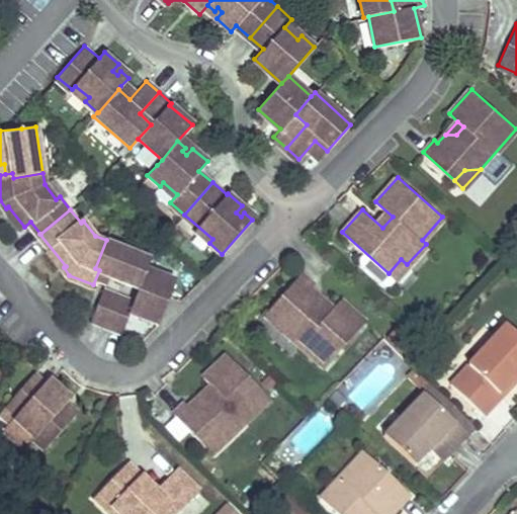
[(150,257),(106,240),(95,268),(99,270),(93,284),(103,288),(95,308),(91,318),(107,324),(118,294),(134,301),(150,257)]
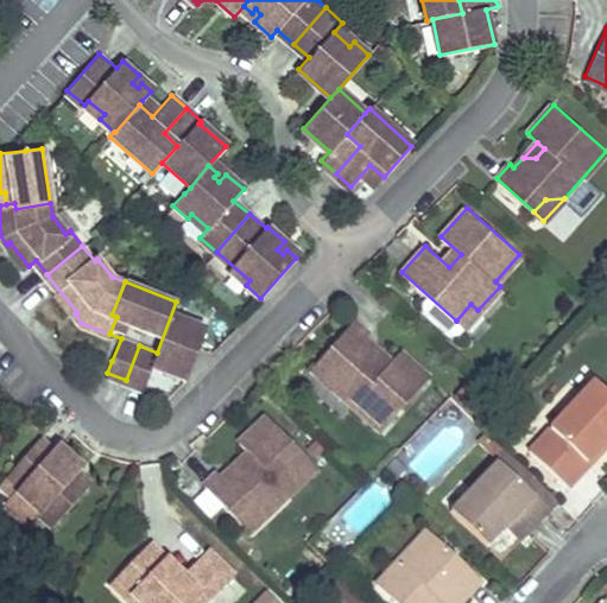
[(478,310),(470,304),(456,321),(463,328),(478,310)]
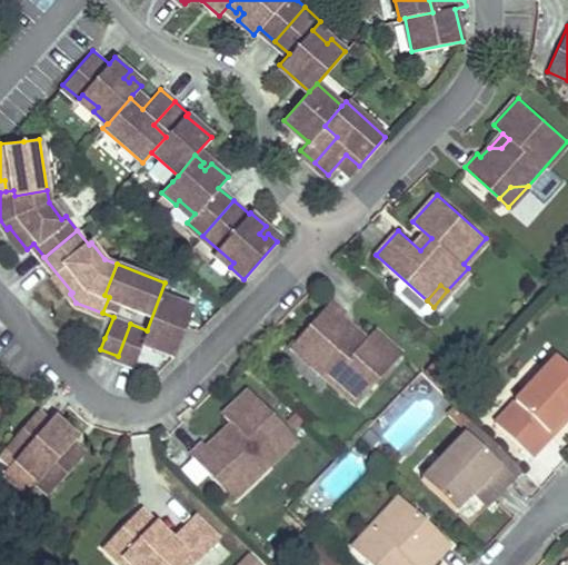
[(187,321),(192,306),(161,294),(147,330),(130,324),(118,356),(135,363),(143,340),(173,353),(187,321)]
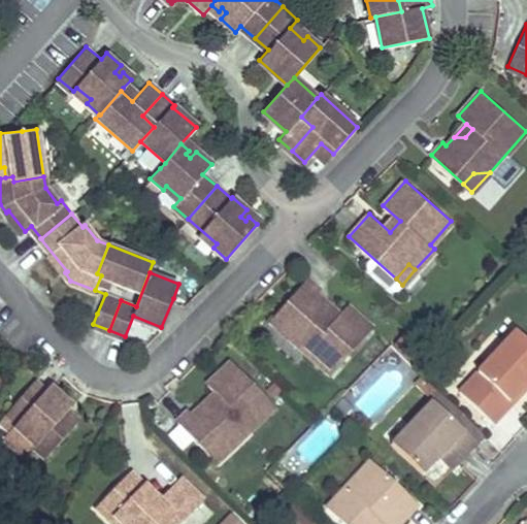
[(331,371),(372,326),(347,303),(339,312),(333,318),(325,310),(325,299),(316,292),(320,288),(307,276),(278,310),(289,320),(291,335),(331,371)]
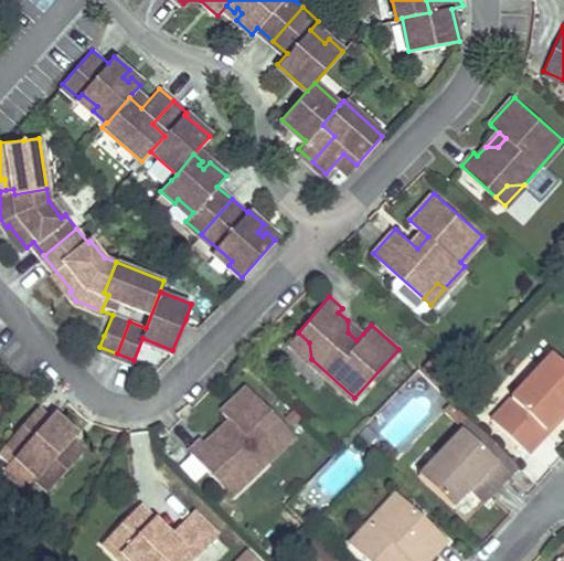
[(357,340),(363,334),(348,320),(348,332),(357,340)]
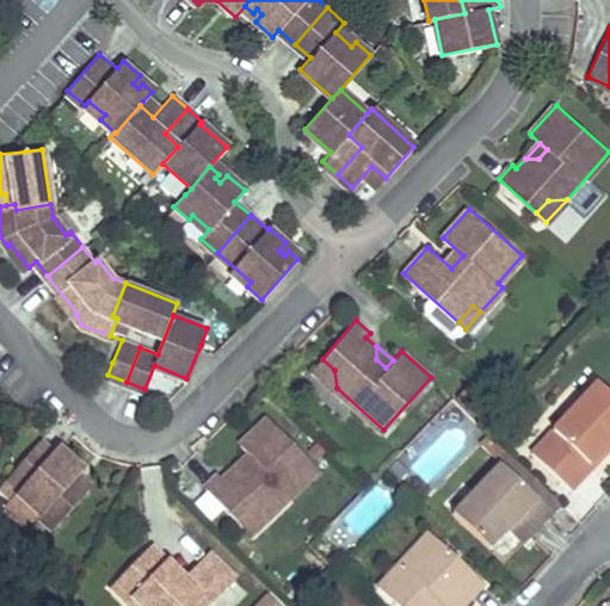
[(337,388),(334,370),(322,359),(314,368),(337,388)]
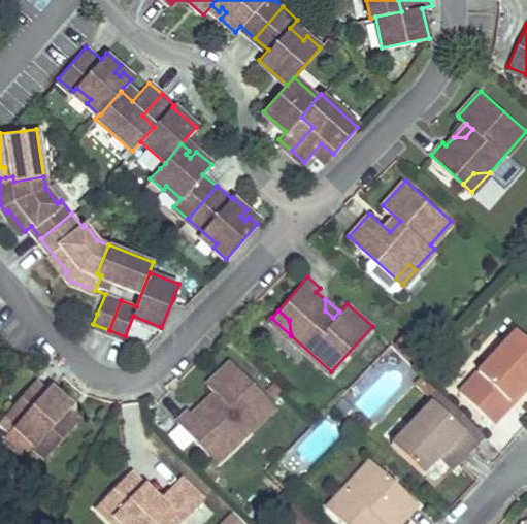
[(526,337),(517,328),(459,389),(493,421),(513,400),(509,397),(526,379),(526,337)]
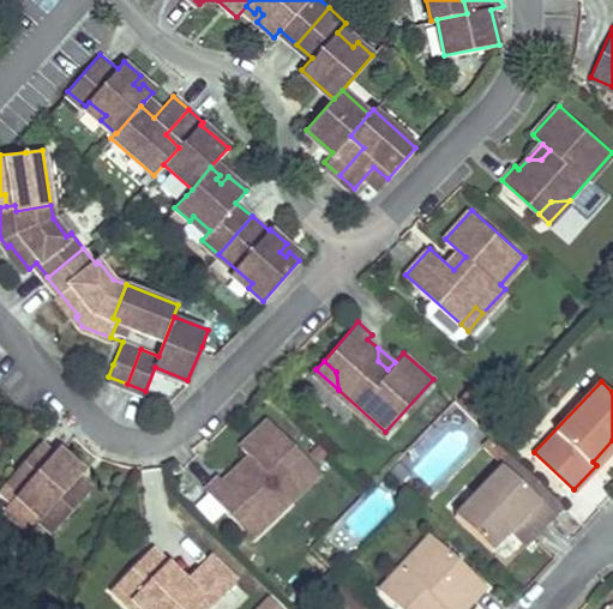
[(319,469),(270,417),(241,444),(251,454),(258,462),(248,470),(235,469),(226,478),(221,475),(208,488),(242,524),(254,512),(274,513),(319,469)]
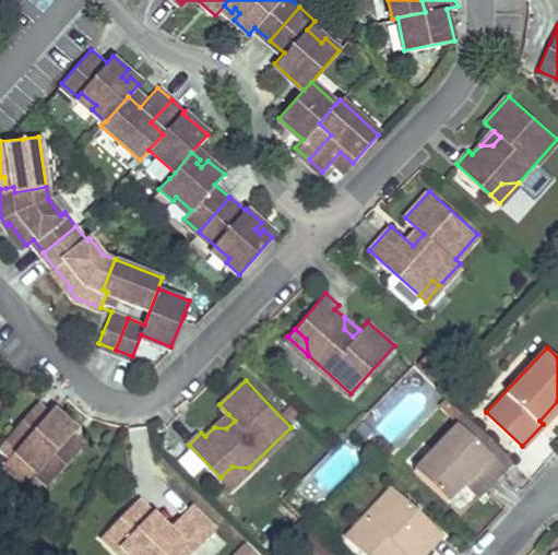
[(543,424),(557,408),(557,401),(539,421),(543,424)]
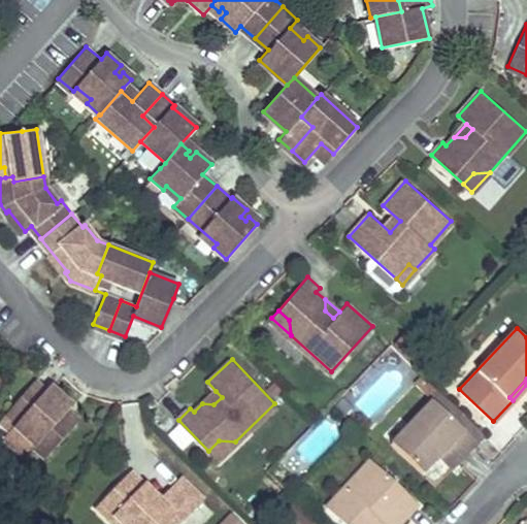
[(71,403),(50,385),(43,391),(33,382),(7,410),(18,420),(14,423),(36,443),(40,437),(52,448),(74,423),(64,412),(71,403)]
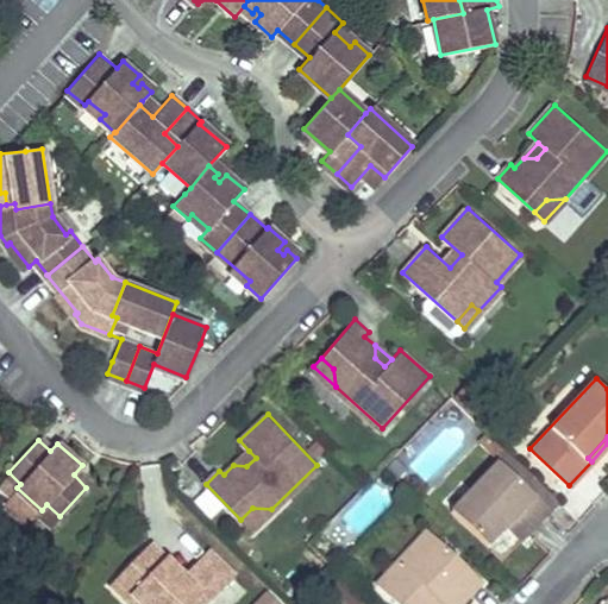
[(256,458),(249,451),(233,465),(246,466),(256,458)]
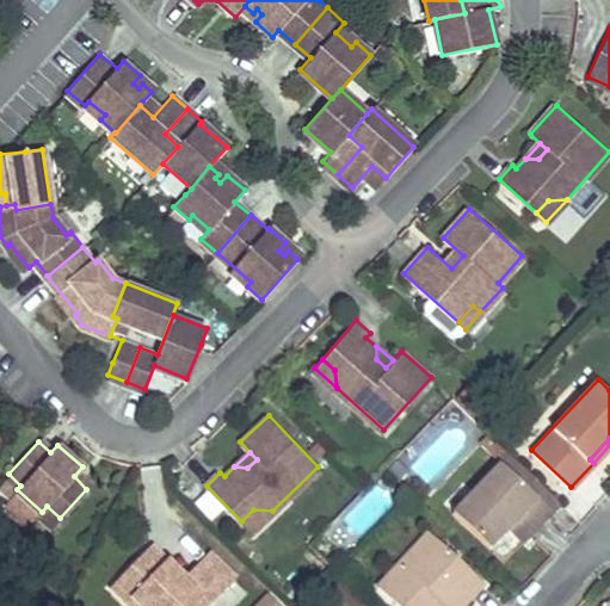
[(550,509),(500,461),(469,492),(476,499),(460,517),(487,544),(506,525),(512,518),(528,532),(550,509)]
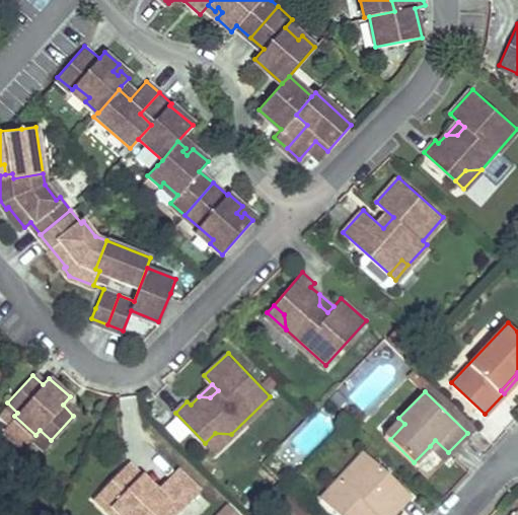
[(390,439),(404,424),(398,418),(384,433),(390,439)]
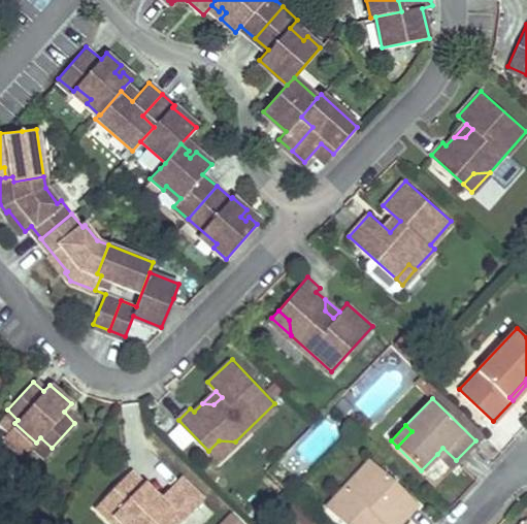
[(45,455),(52,448),(40,437),(36,443),(34,445),(45,455)]
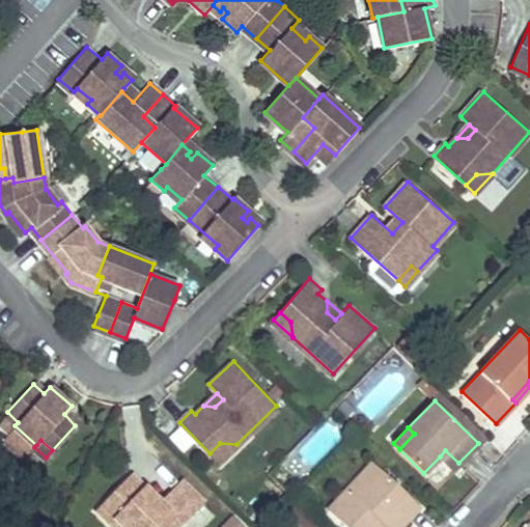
[(210,453),(218,462),(236,444),(220,443),(210,453)]
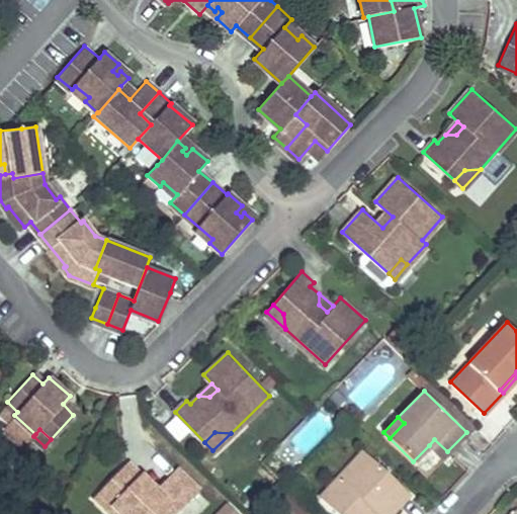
[(441,458),(447,451),(434,439),(429,445),(441,458)]
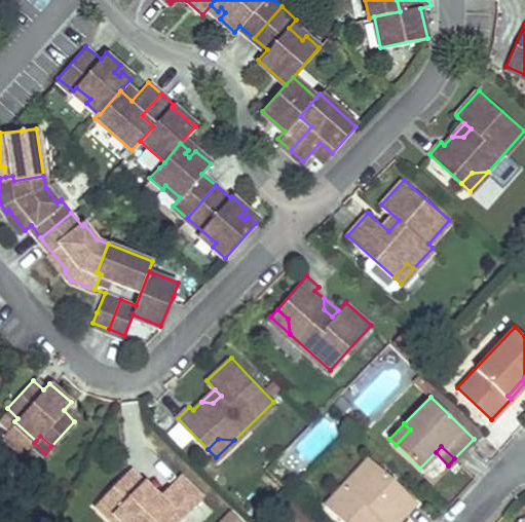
[(351,491),(378,463),(369,455),(342,483),(351,491)]
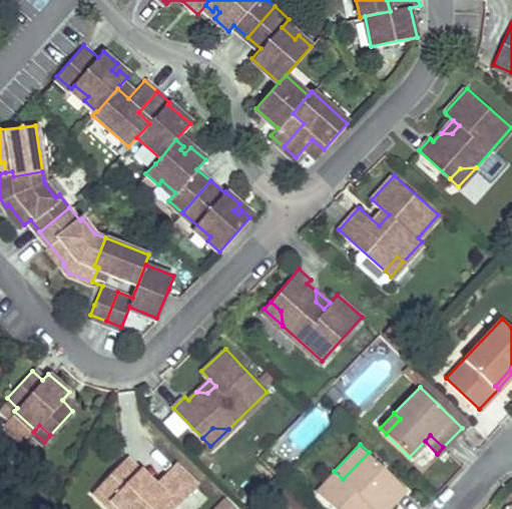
[(373,508),(374,508),(379,503),(386,508),(406,487),(369,452),(343,479),(334,471),(317,490),(337,508),(373,508)]
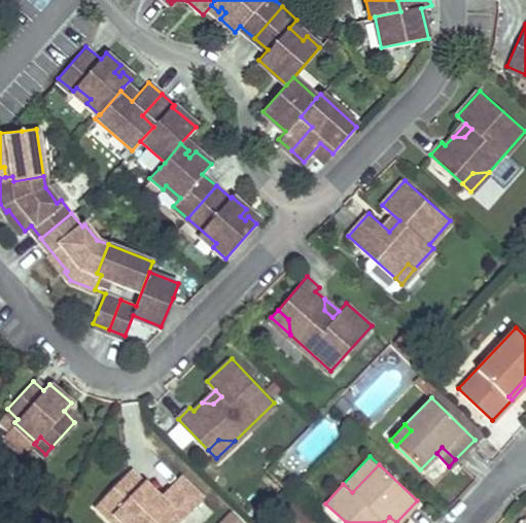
[(202,496),(179,475),(158,496),(130,468),(96,502),(115,522),(162,522),(173,513),(179,519),(202,496)]
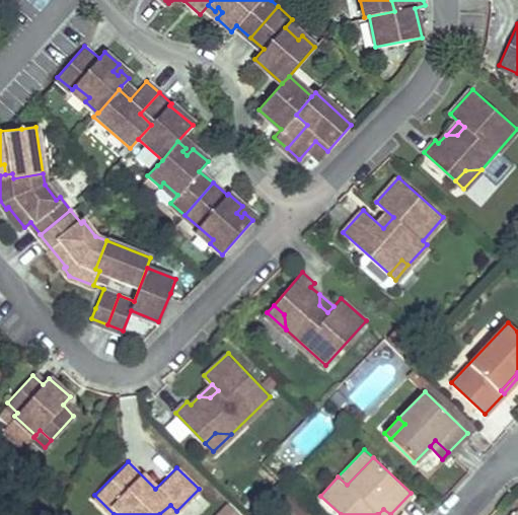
[(211,514),(240,514),(228,501),(211,514)]
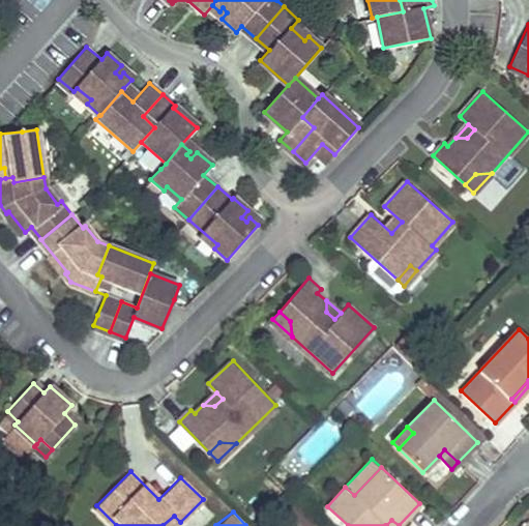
All buildings are outlined.
